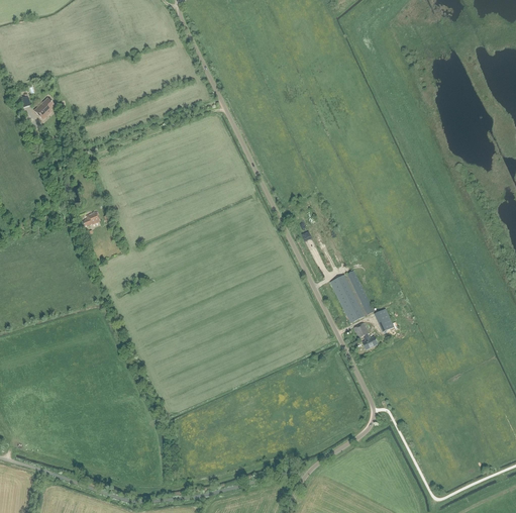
[(29,102),(27,94),(19,96),(21,104),(29,102)]
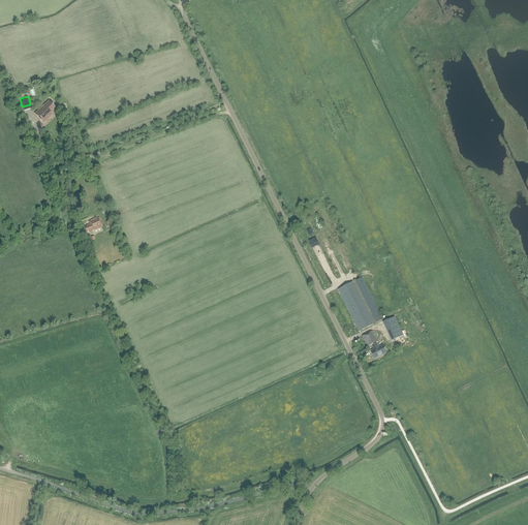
[(56,104),(48,97),(33,111),(42,120),(52,112),(50,110),(56,104)]
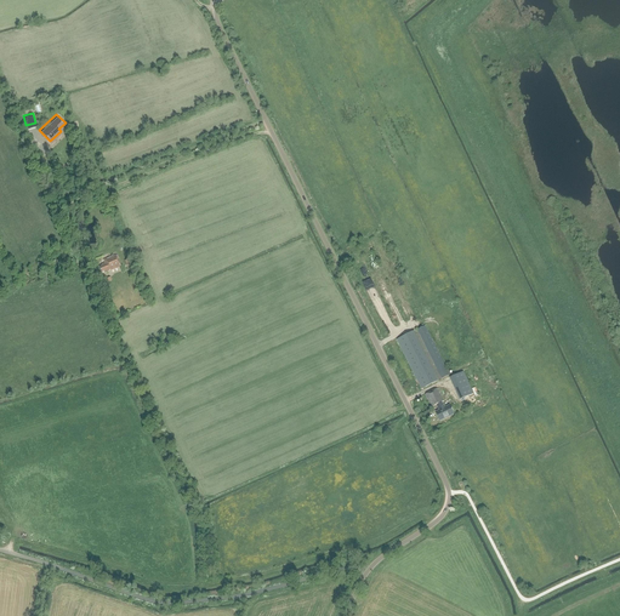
[(103,268),(107,267),(107,266),(108,264),(109,266),(119,262),(114,250),(102,255),(103,258),(100,260),(101,262),(97,263),(100,268),(103,267),(103,268)]
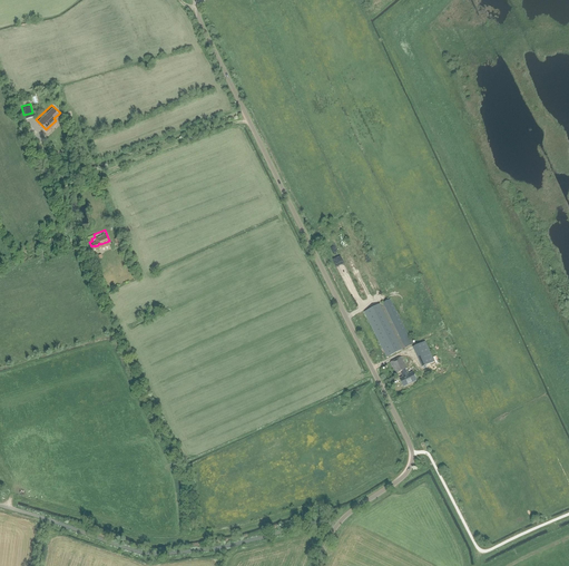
[(381,299),(399,334),(404,344),(411,341),(389,295),(381,299)]
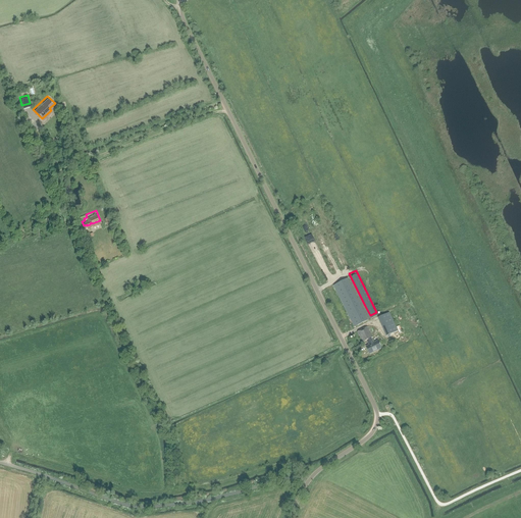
[(368,316),(347,274),(332,281),(354,323),(368,316)]
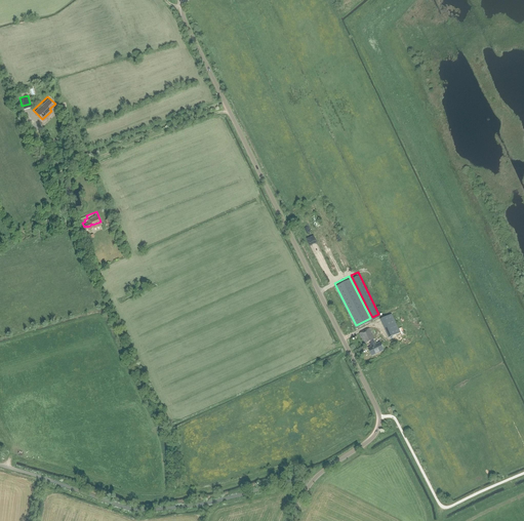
[(399,329),(391,311),(378,316),(388,334),(399,329)]
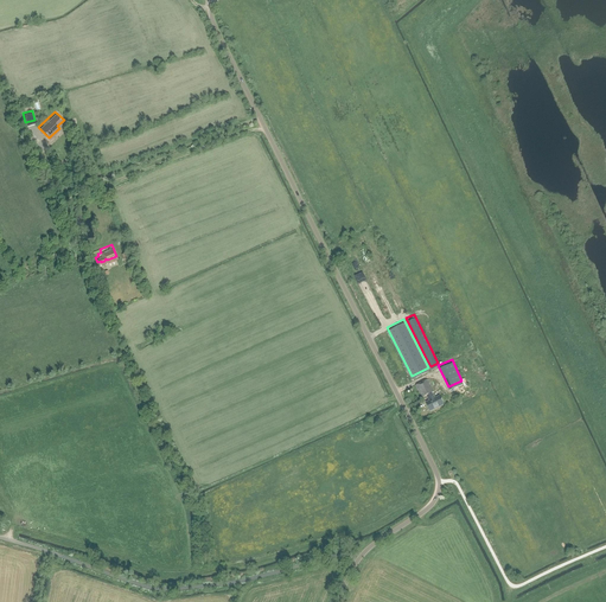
[(426,391),(431,389),(432,389),(426,376),(414,382),(420,395),(426,391)]
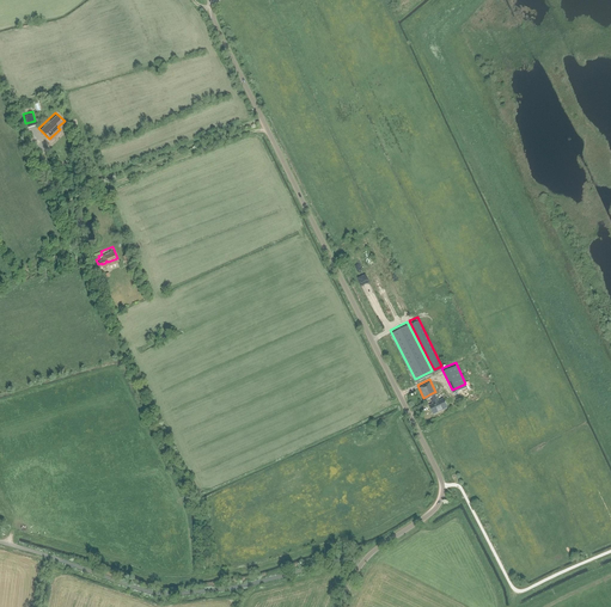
[(434,392),(429,394),(433,400),(428,403),(432,411),(445,404),(441,396),(437,398),(434,392)]
